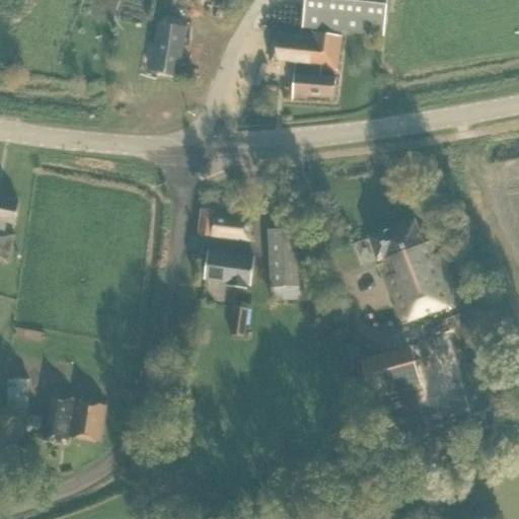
[(275,35),(271,66),(295,69),(293,100),(308,101),(308,98),(335,100),(336,79),(321,78),(321,72),(337,74),(343,34),(384,40),(389,0),(307,0),(304,28),(313,29),(312,41),(275,35)]
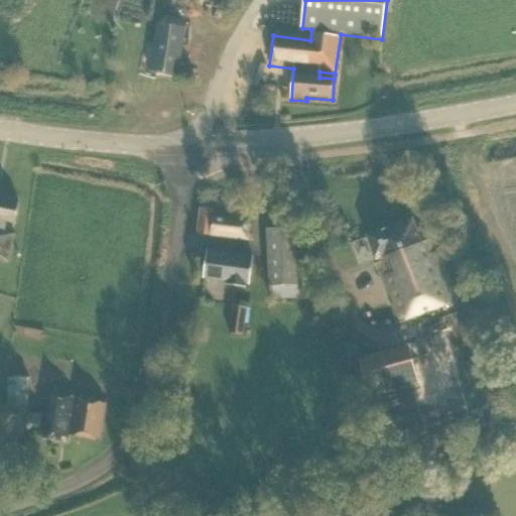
[(150,72),(177,77),(185,30),(158,25),(150,72)]
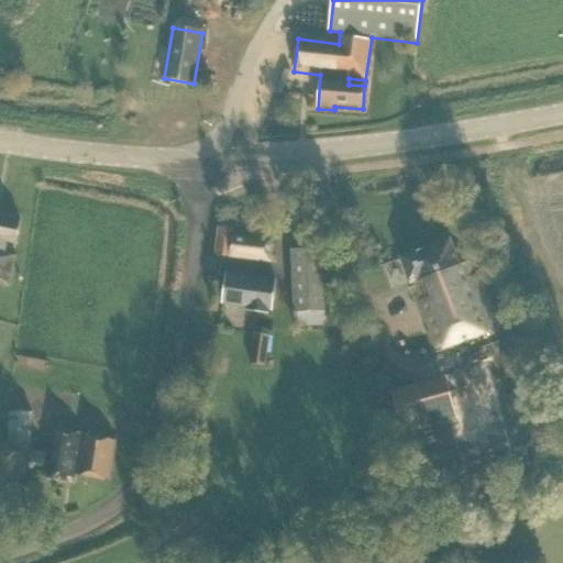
[(18,256),(6,254),(8,242),(15,244),(20,221),(0,217),(0,284),(11,287),(18,256)]
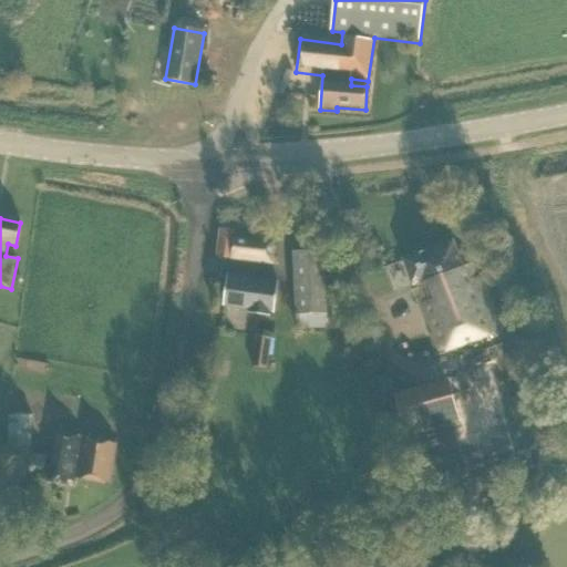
[(217,259),(233,260),(270,264),(272,240),(236,237),(236,232),(220,230),(217,259)]
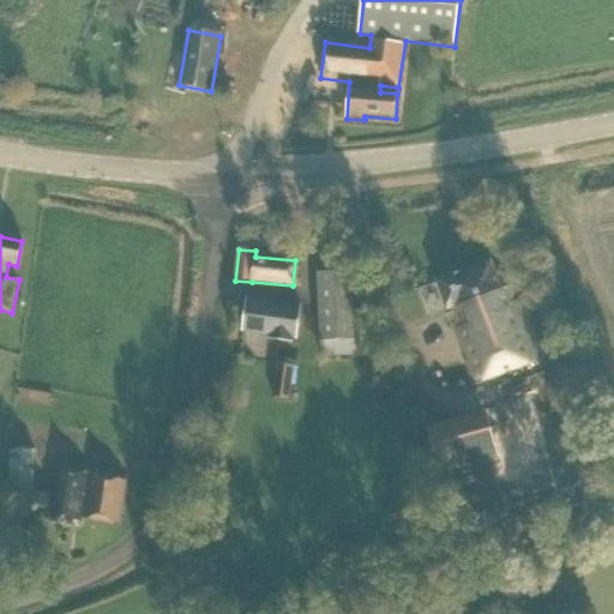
[(449,312),(450,312),(476,384),(543,359),(522,300),(517,301),(511,287),(501,290),(491,263),(437,283),(449,312)]
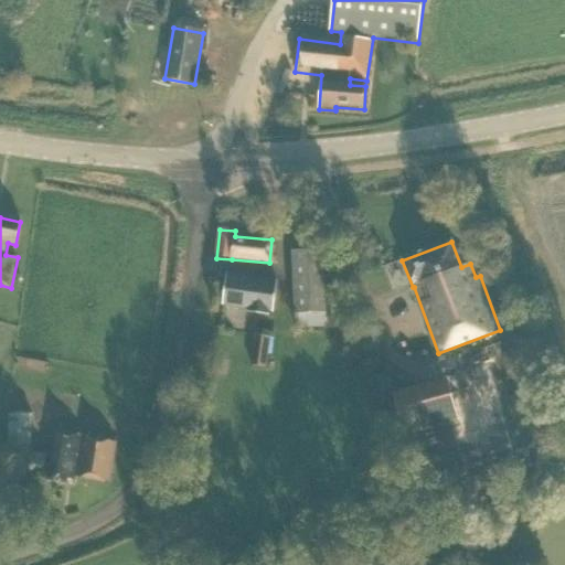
[(292,253),(295,312),(324,312),(322,252),(292,253)]
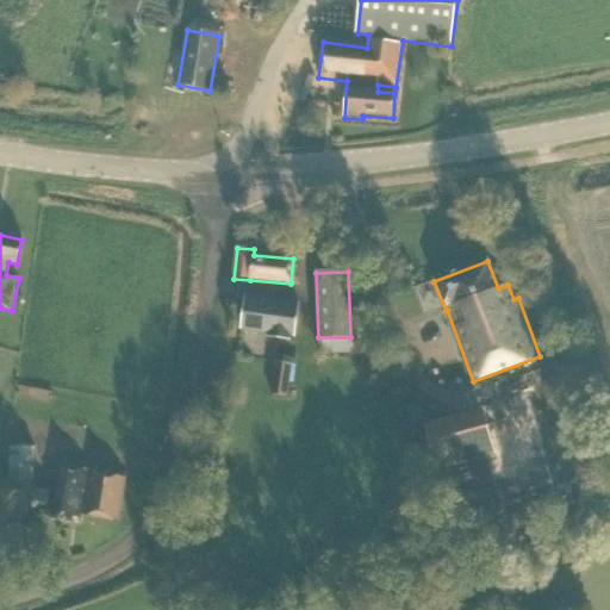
[(244,297),(241,330),(269,334),(268,338),(292,341),(292,336),(297,337),(300,303),(272,299),(244,297)]
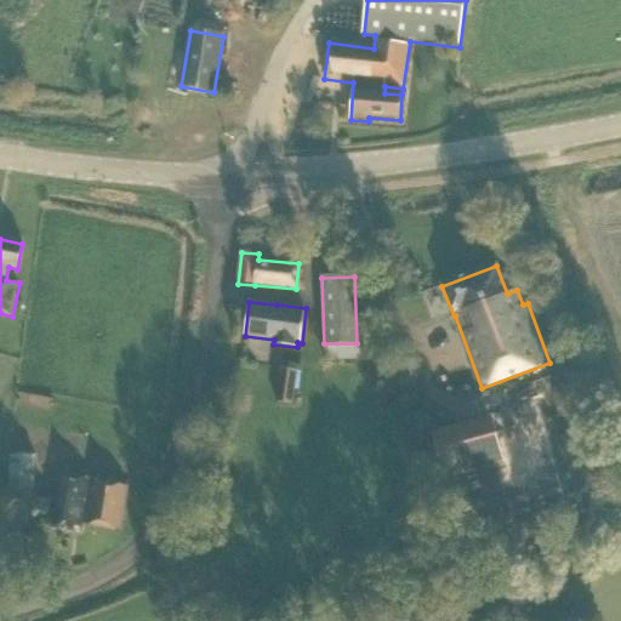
[(358,351),(374,351),(372,329),(358,329),(358,351)]
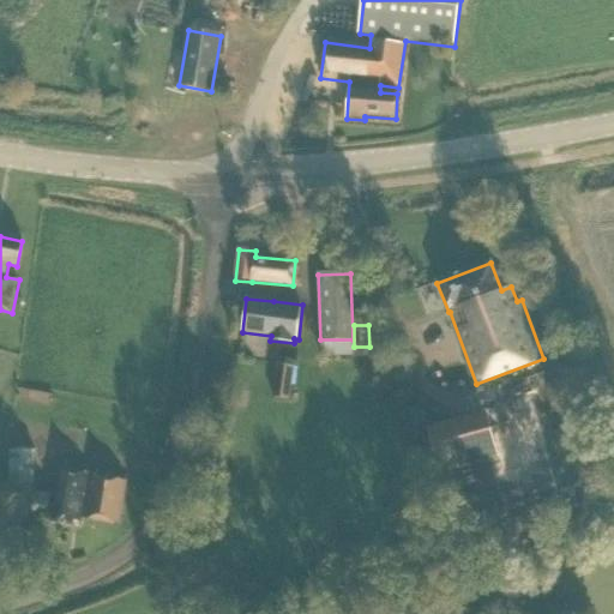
[(272,396),(290,398),(294,366),(277,363),(272,396)]
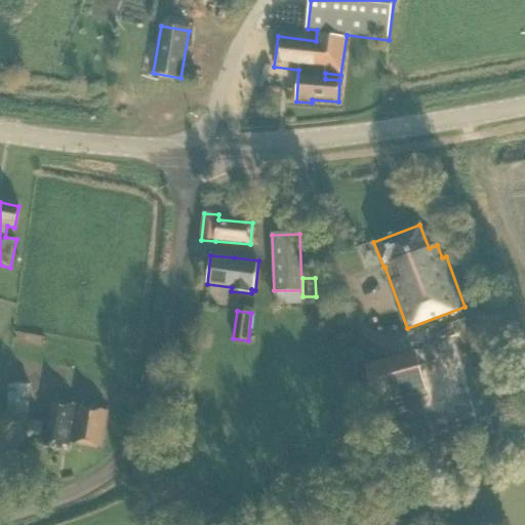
[(366,350),(356,355),(359,363),(370,360),(366,350)]
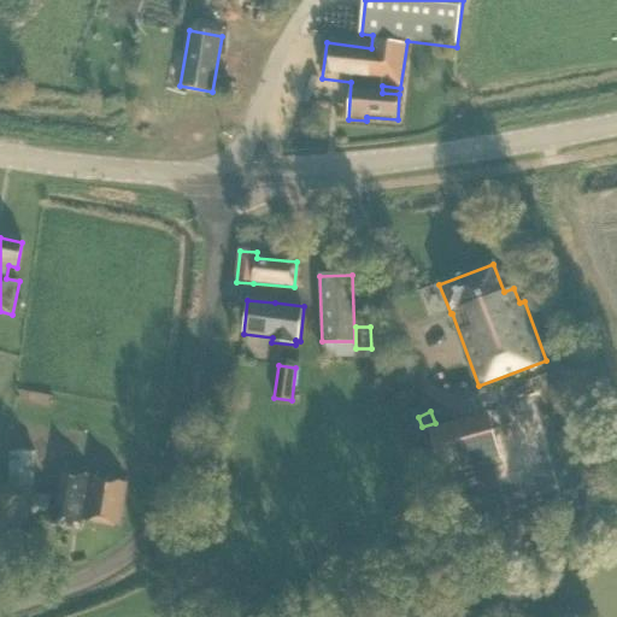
[(429,429),(442,477),(501,462),(487,413),(429,429)]
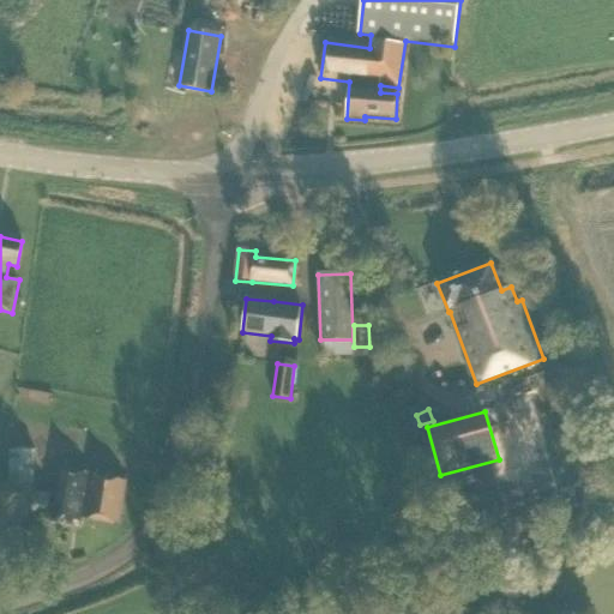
[(8,451),(7,517),(46,517),(49,497),(31,497),(32,452),(8,451)]
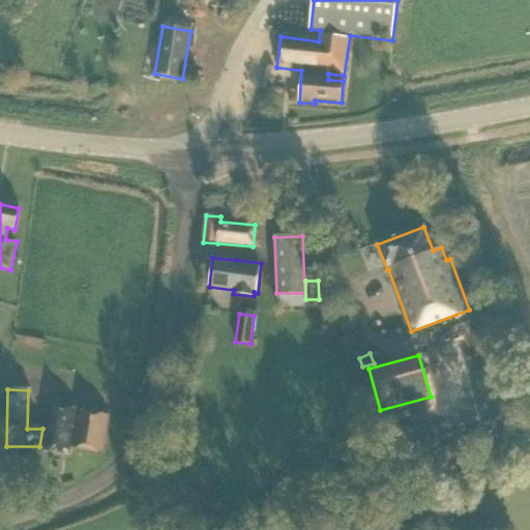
[(70,448),(101,454),(109,415),(47,404),(42,428),(47,429),(43,450),(62,453),(62,449),(69,450),(70,448)]
